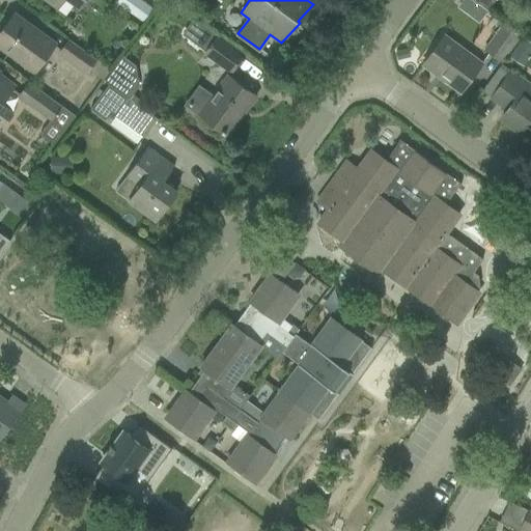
[(479,0),(478,2),(488,10),(496,0),(479,0)]
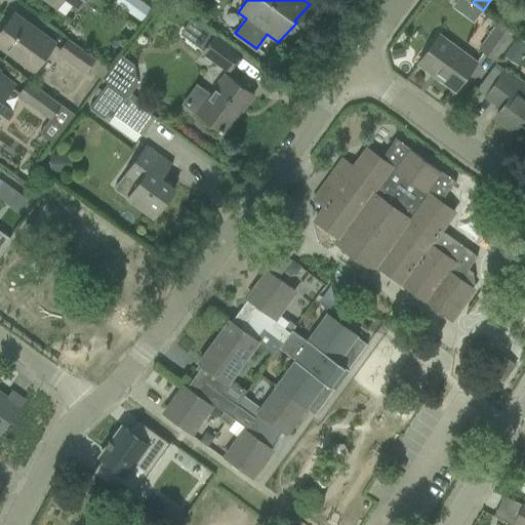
[(0,45),(11,53),(35,71),(54,44),(32,28),(12,14),(0,31),(0,45)]
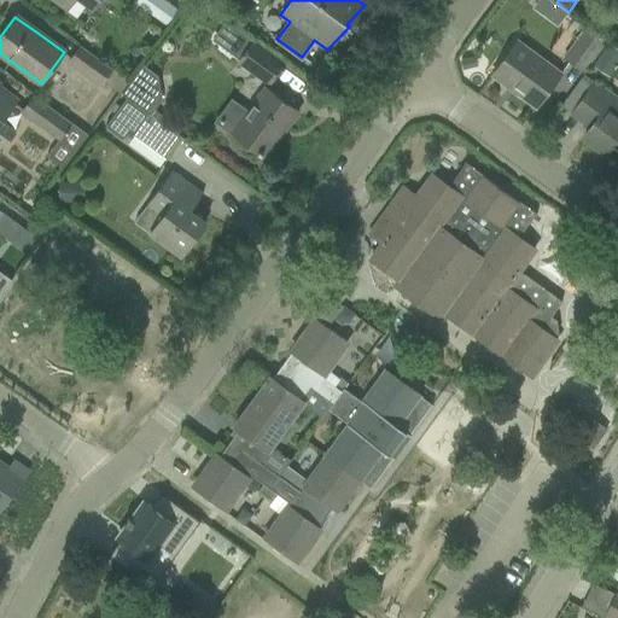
[(570,50),(563,59),(569,63),(582,73),(605,41),(586,28),(570,50)]
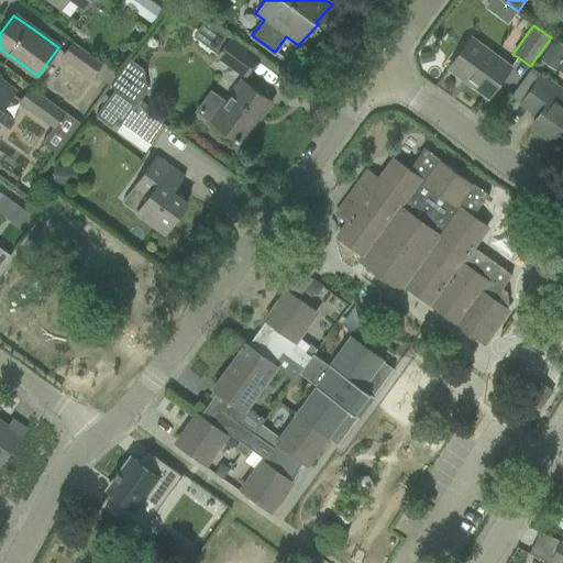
[(217,56),(244,77),(257,59),(230,39),(217,56)]
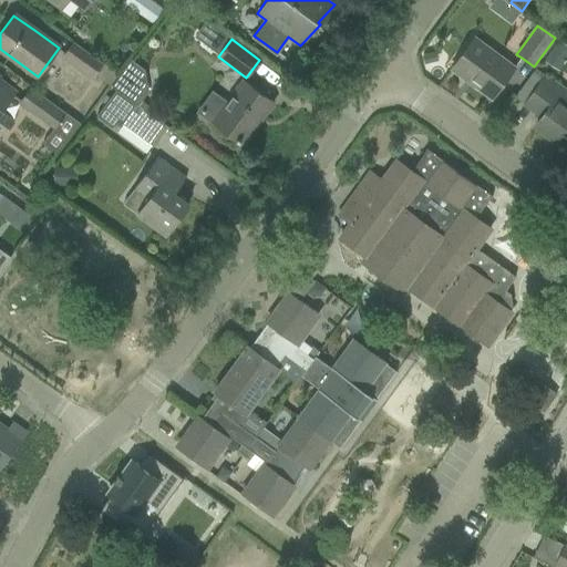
[(474,39),(452,69),(452,70),(454,68),(472,81),(471,83),(492,99),(505,81),(514,68),(502,59),(492,52),(474,39)]
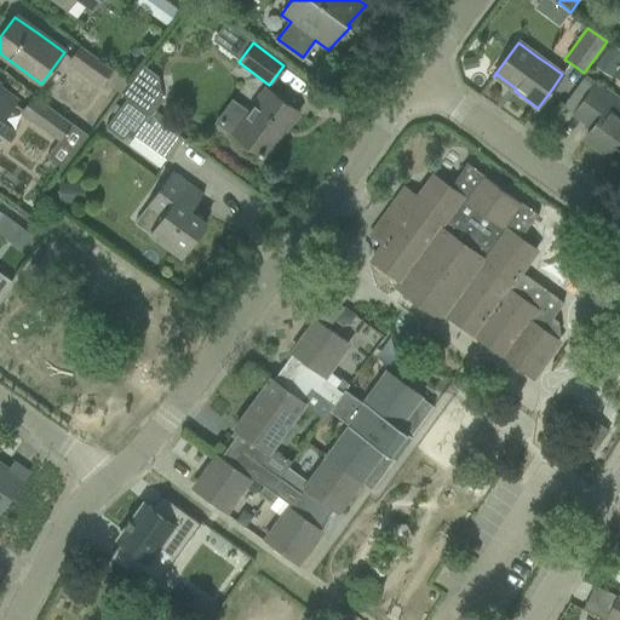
[(103,81),(121,95),(130,82),(112,69),(80,46),(69,62),(101,85),(103,81)]
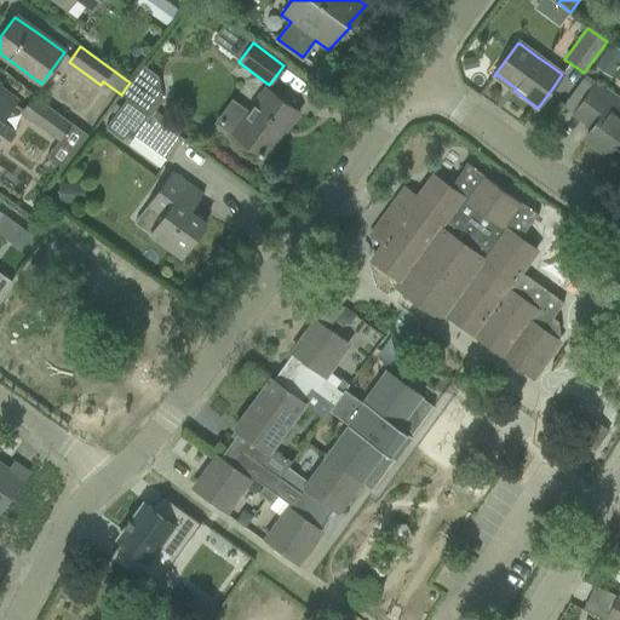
[(471,58),(461,61),(464,70),(474,68),(471,58)]
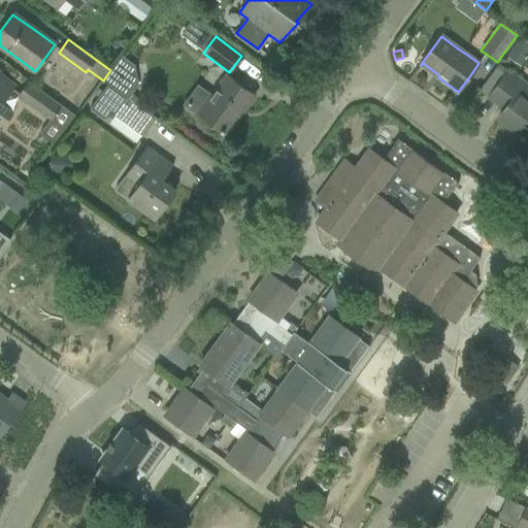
[(122,56),(104,80),(127,96),(129,98),(138,86),(135,65),(122,56)]
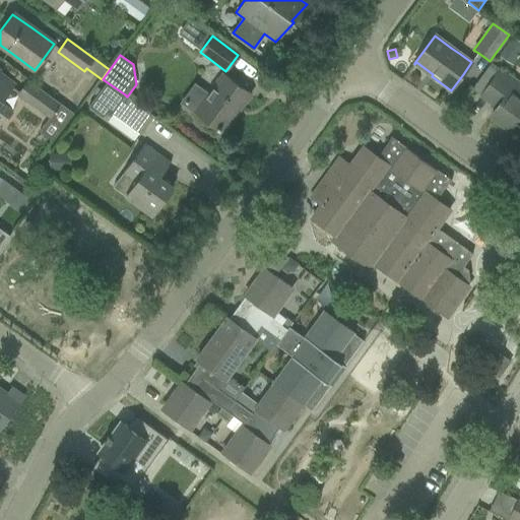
[(494,79),(481,95),(498,107),(492,115),(507,127),(519,135),(519,86),(516,84),(519,80),(502,68),(494,79)]
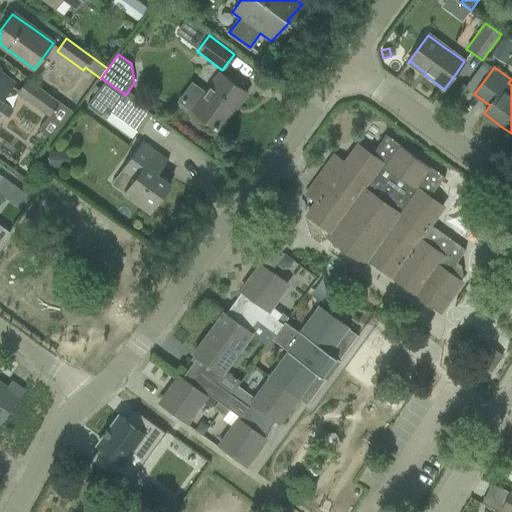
[(0,120),(4,124),(14,110),(1,100),(13,83),(0,73),(0,120)]
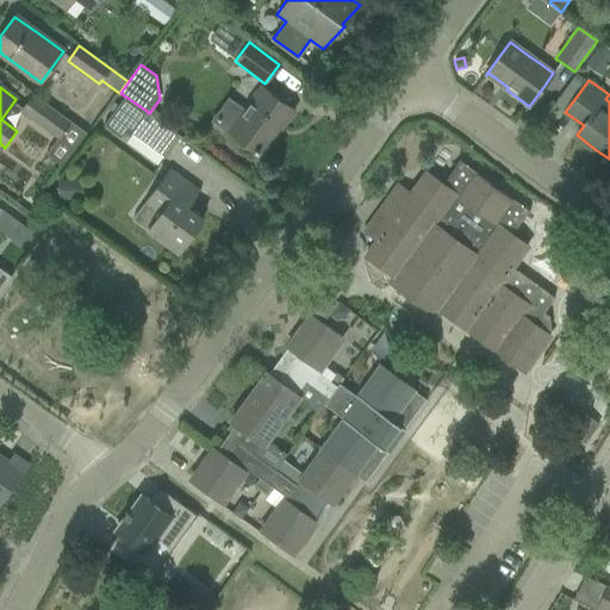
[(242,142),(261,156),(294,111),(275,95),(261,87),(229,132),(242,142)]
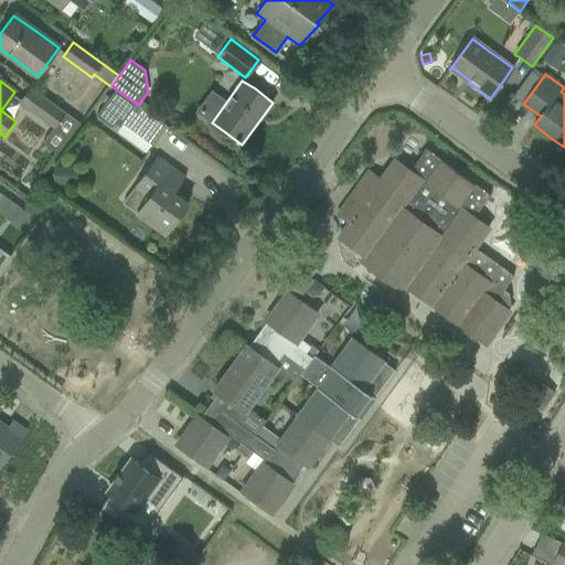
[(42,144),(57,156),(81,124),(31,87),(19,104),(53,128),(42,144)]
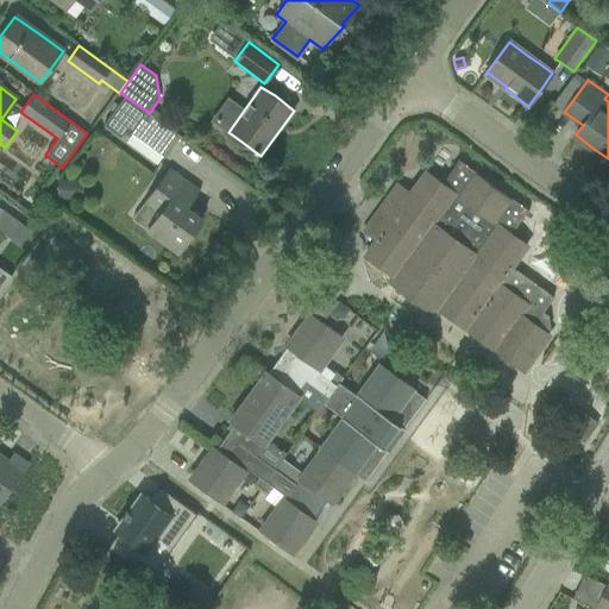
[(131,132),(165,158),(181,137),(149,113),(146,111),(131,132)]
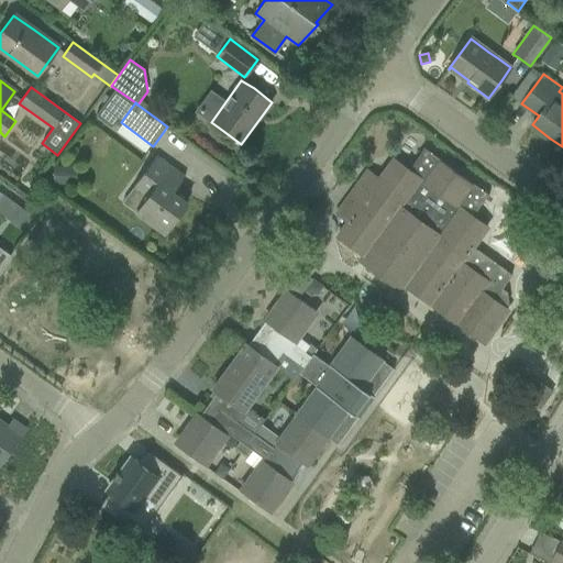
[(406,285),(486,343),(509,311),(505,308),(507,304),(506,293),(500,289),(510,275),(473,247),(487,228),(472,217),(487,196),(488,196),(489,195),(423,147),(422,148),(423,150),(408,170),(393,159),(378,178),(367,170),(337,213),(348,221),(338,235),(363,254),(360,260),(403,290),(406,285)]
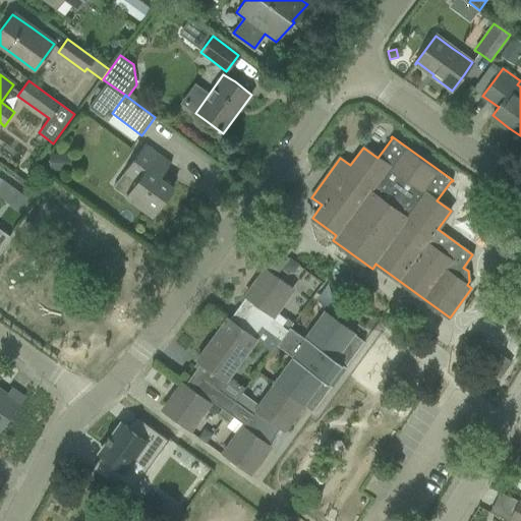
[(125,197),(152,217),(173,187),(161,178),(171,164),(145,145),(123,172),(136,182),(125,197)]
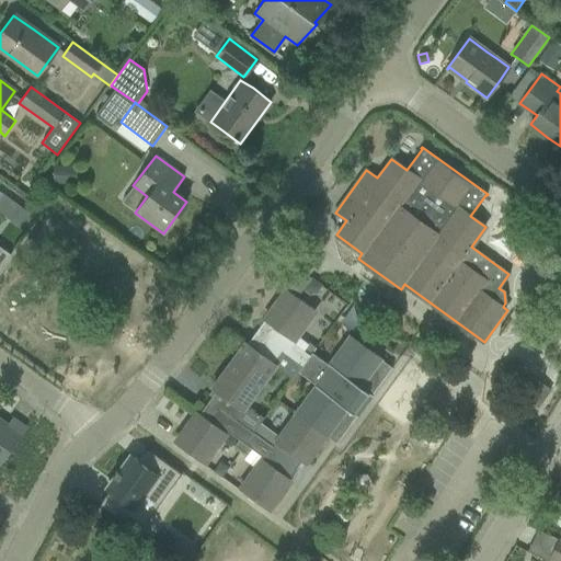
[(78,167),(54,167),(54,184),(78,184),(78,167)]
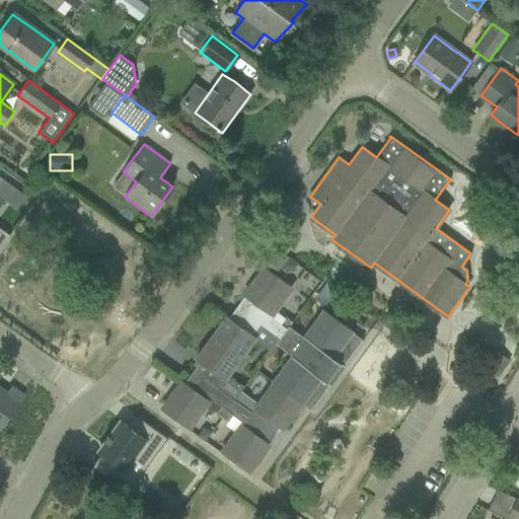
[(2,178),(0,181),(0,198),(5,202),(15,188),(2,178)]
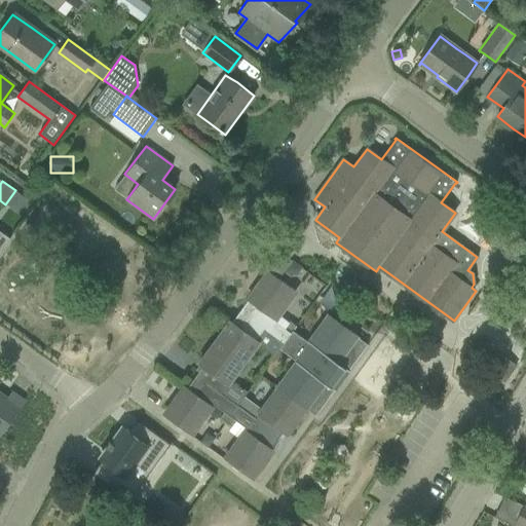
[(0,250),(8,238),(0,231),(0,250)]
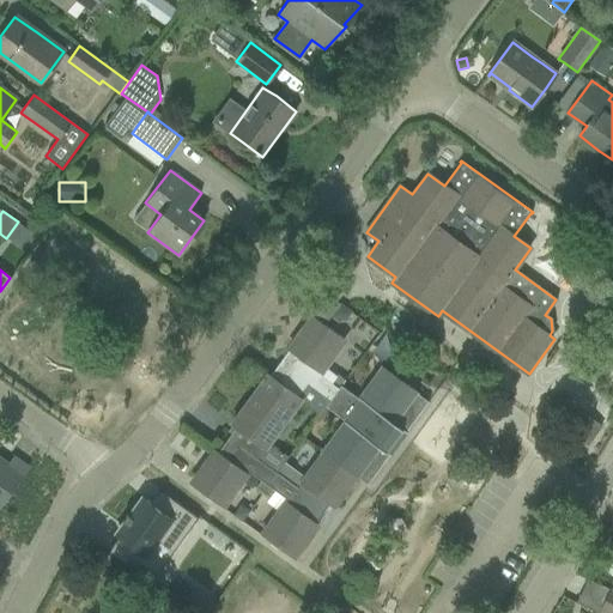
[(340,303),(331,316),(339,322),(346,321),(352,314),(340,303)]
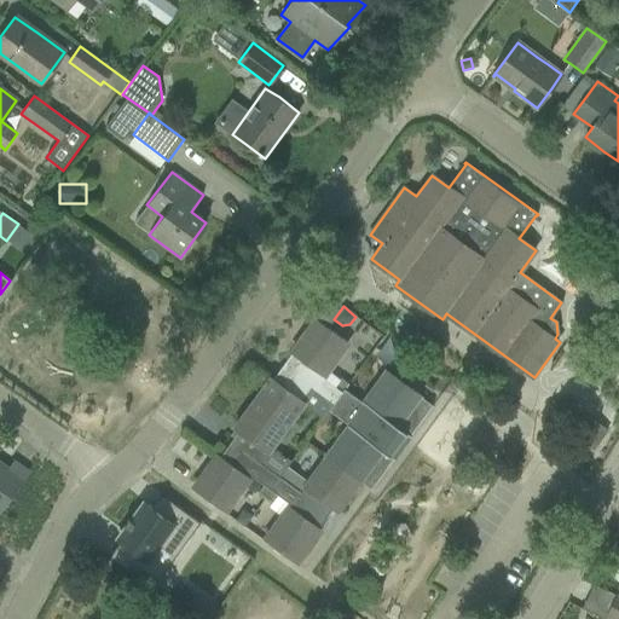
[(291,352),(272,380),(323,417),(329,411),(333,405),(341,393),(347,383),(341,379),(335,388),(325,380),(350,347),(351,345),(316,319),(291,352)]
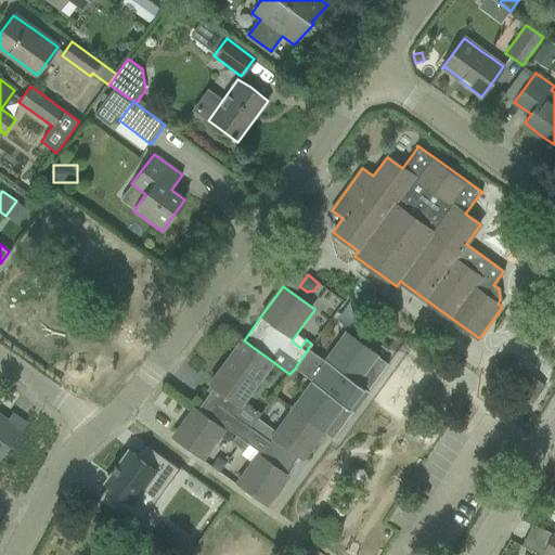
[(312,382),(293,410),(322,431),(334,439),(334,438),(333,437),(352,411),(353,412),(353,411),(352,410),(363,395),(361,395),(363,388),(368,391),(369,390),(368,390),(386,364),(387,364),(388,363),(344,332),(343,333),(346,335),(326,361),(324,359),(323,360),(326,363),(324,365),(306,352),(298,363),(295,369),(312,382)]
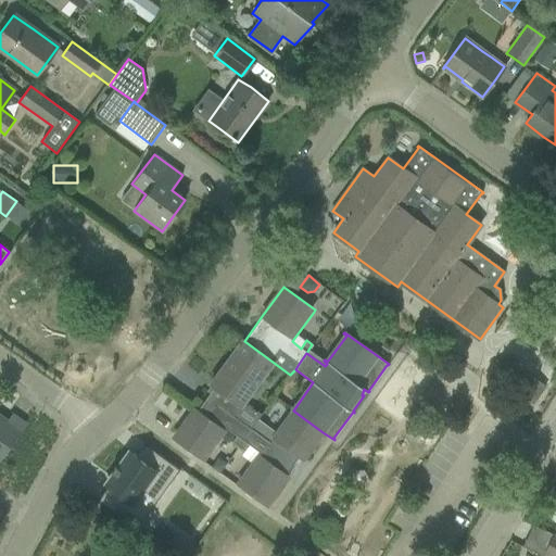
[(214,388),(206,397),(232,417),(234,416),(255,383),(272,362),(244,341),(242,340),(226,363),(210,384),(214,388)]
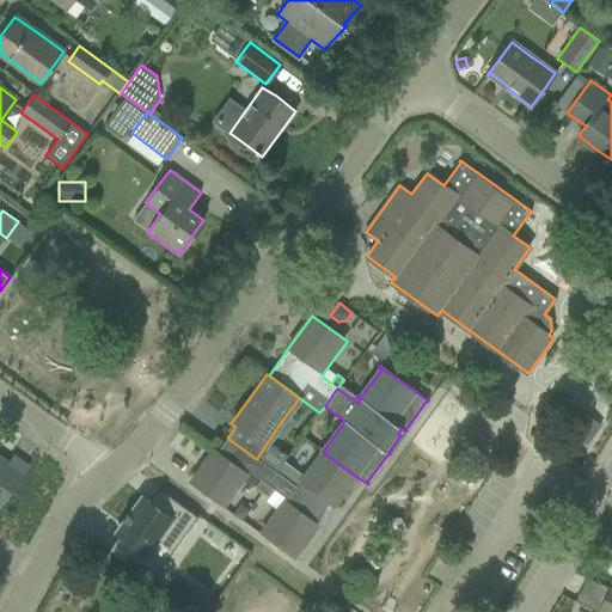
[(257,458),(256,459),(227,438),(216,452),(214,450),(191,482),(222,506),(237,485),(248,471),(262,481),(256,488),(262,493),(271,478),(276,471),(257,458)]
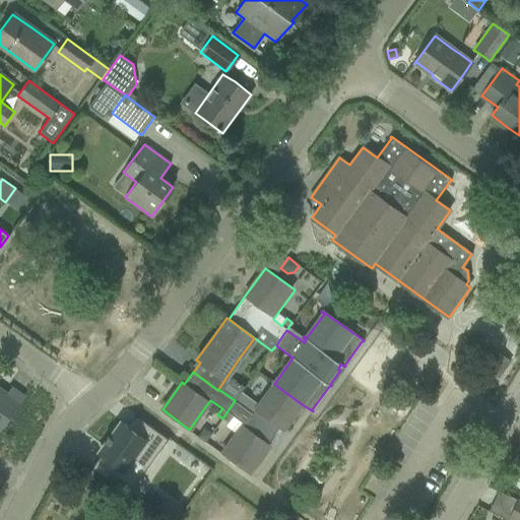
[(235,400),(231,406),(273,437),(279,428),(283,430),(302,404),(274,384),(253,413),(235,400)]
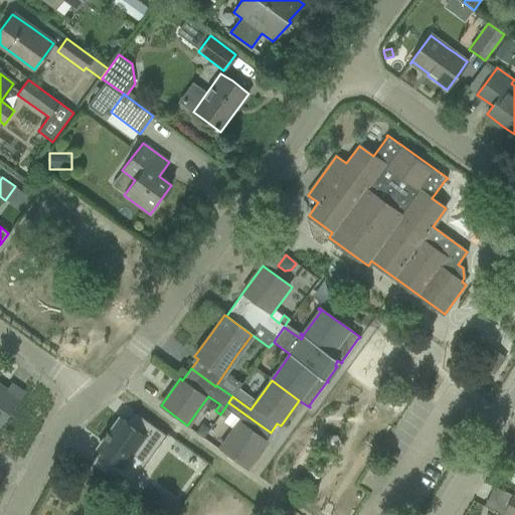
[(0,424),(23,393),(11,384),(6,391),(0,386),(0,424)]
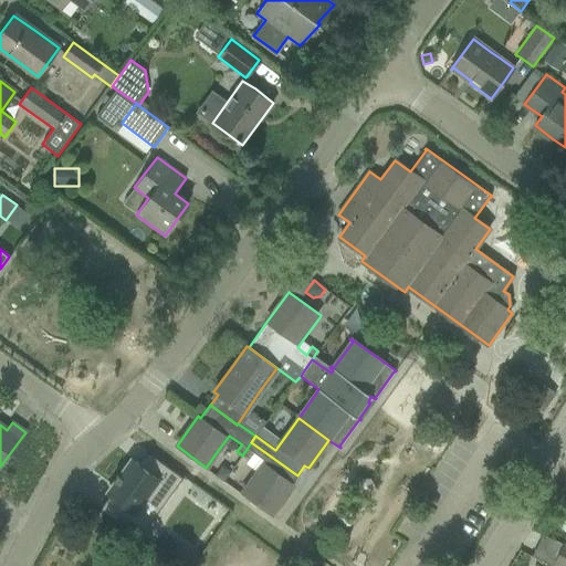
[(251,442),(242,456),(249,460),(253,452),(257,454),(268,462),(244,495),(272,515),(294,485),(291,483),(297,475),(251,442)]
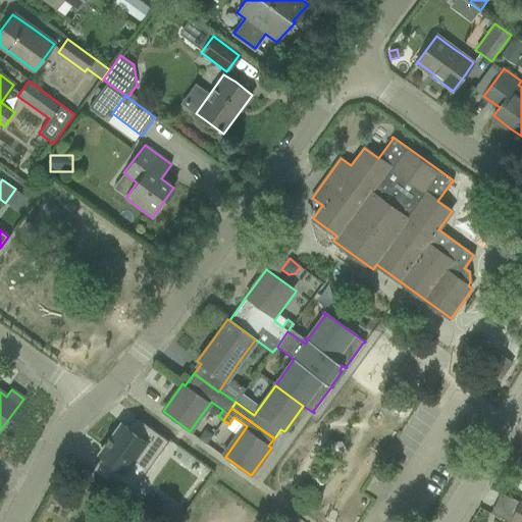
[(93,468),(91,470),(116,485),(118,483),(120,480),(134,462),(147,471),(168,441),(136,417),(128,427),(127,427),(127,428),(120,423),(102,448),(98,454),(101,457),(93,468)]
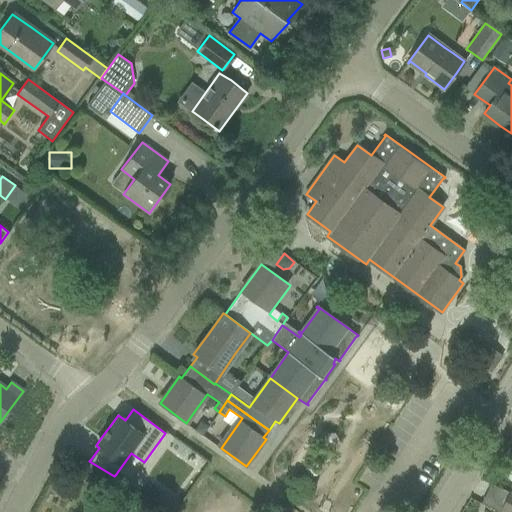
[(116,474),(114,476),(128,485),(131,480),(118,471),(116,474)]
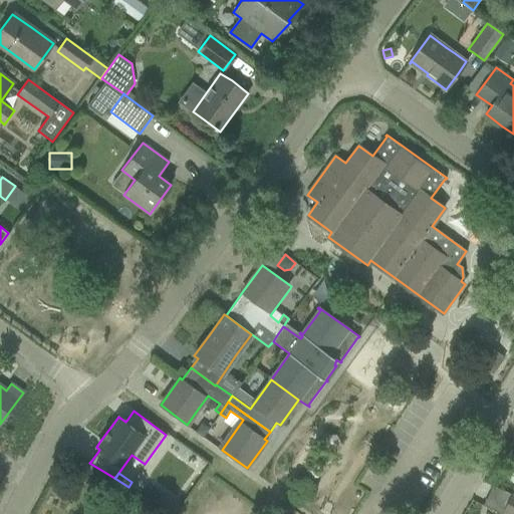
[(501,509),(508,490),(493,485),(487,505),(501,509)]
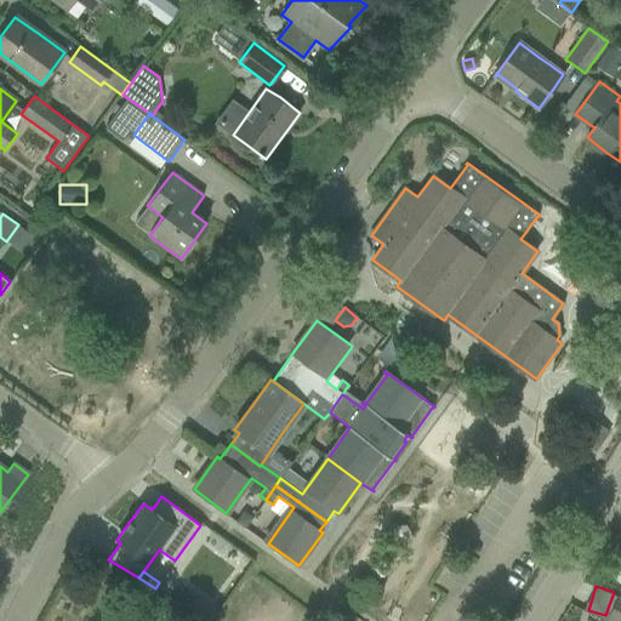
[(195,592),(187,605),(206,619),(215,605),(195,592)]
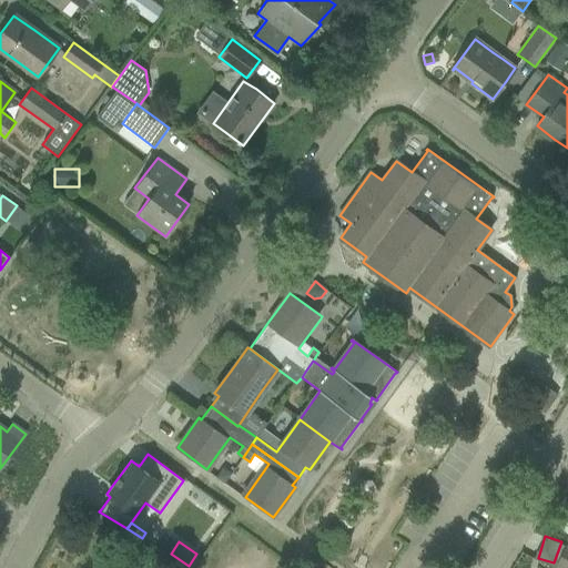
[(557,565),(555,567),(567,567),(567,547),(565,546),(557,565)]
